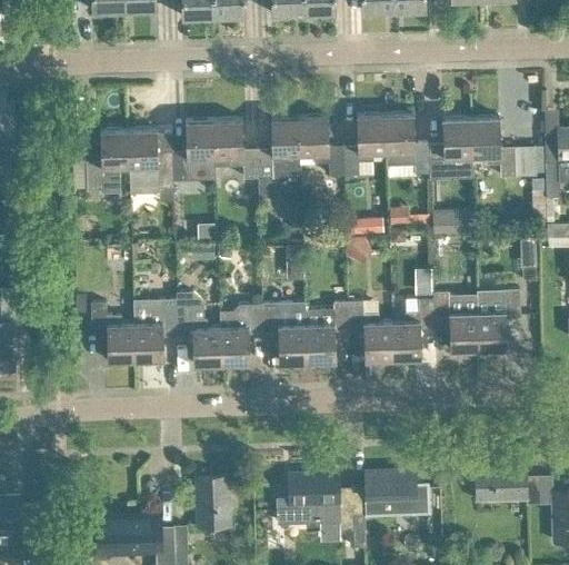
[(91,0),(92,12),(123,11),(122,0),(91,0)]
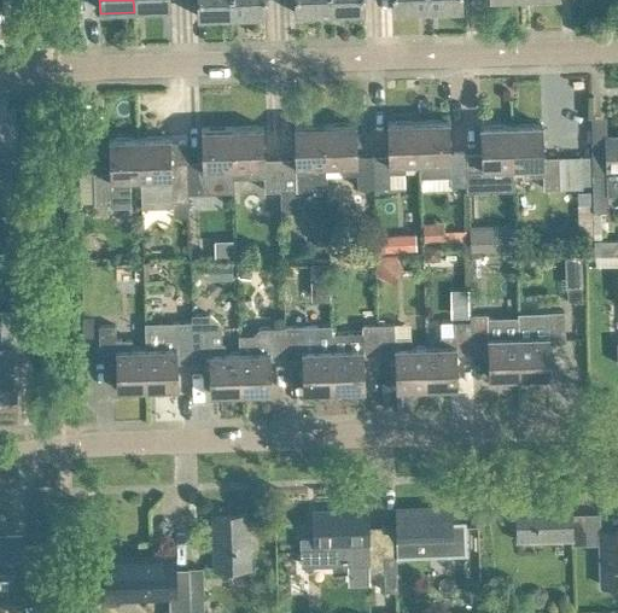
[(133,0),(134,12),(168,11),(167,0),(133,0)]
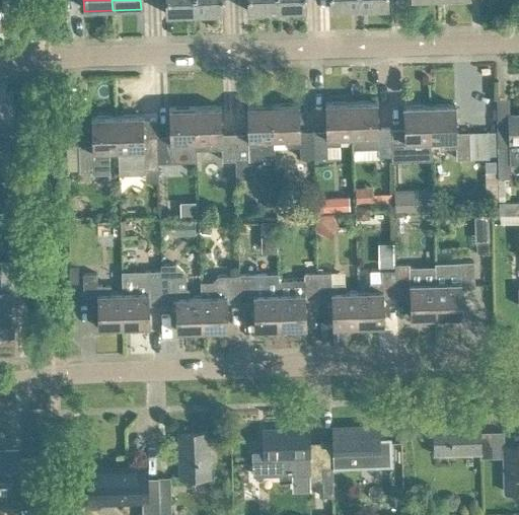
[(164,0),(166,16),(195,15),(194,0),(164,0)]
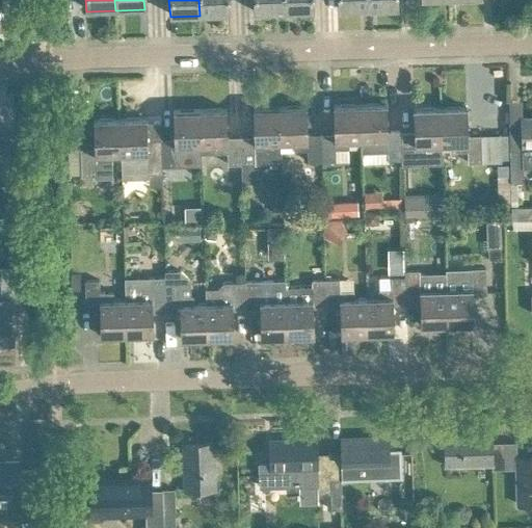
[(198,0),(200,16),(229,16),(228,0),(198,0)]
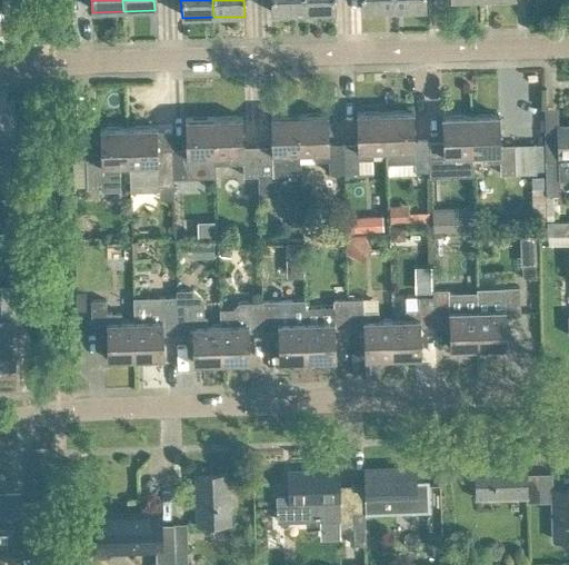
[(270,0),(271,16),(303,15),(302,0),(270,0)]
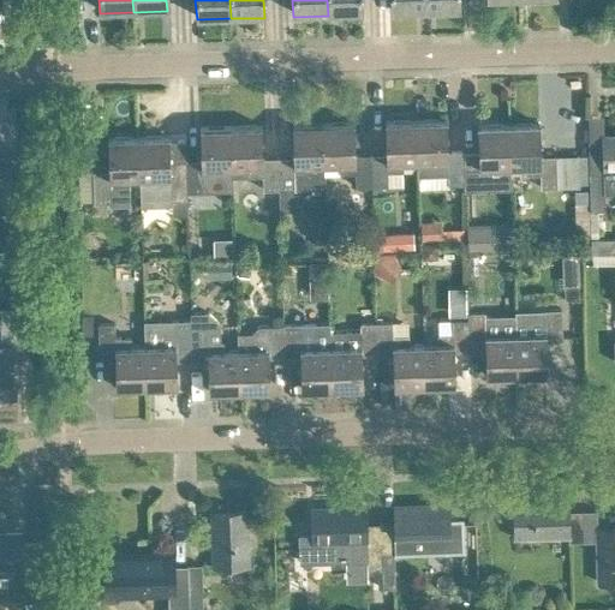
[(327,0),(328,16),(362,15),(360,0),(327,0)]
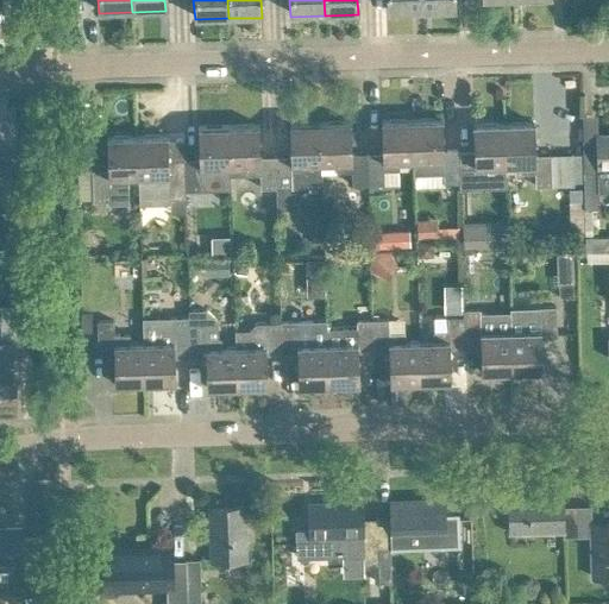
[(385,0),(387,13),(420,12),(419,0),(385,0)]
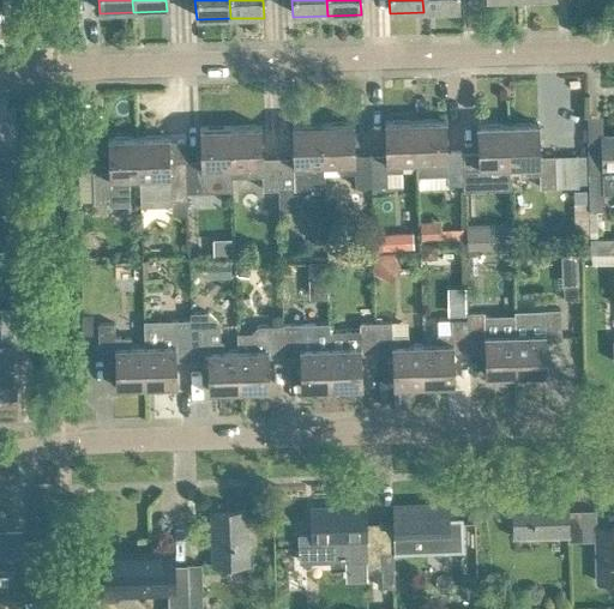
[(422,0),(423,12),(457,11),(457,0),(422,0)]
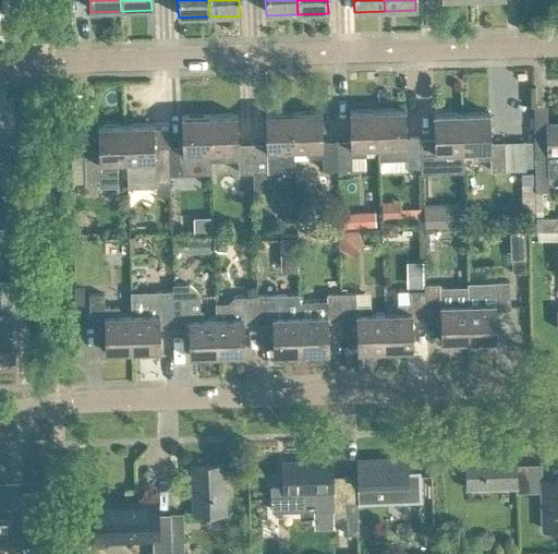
[(557,125),(546,127),(546,108),(533,108),(535,194),(548,194),(548,177),(557,176),(557,125)]
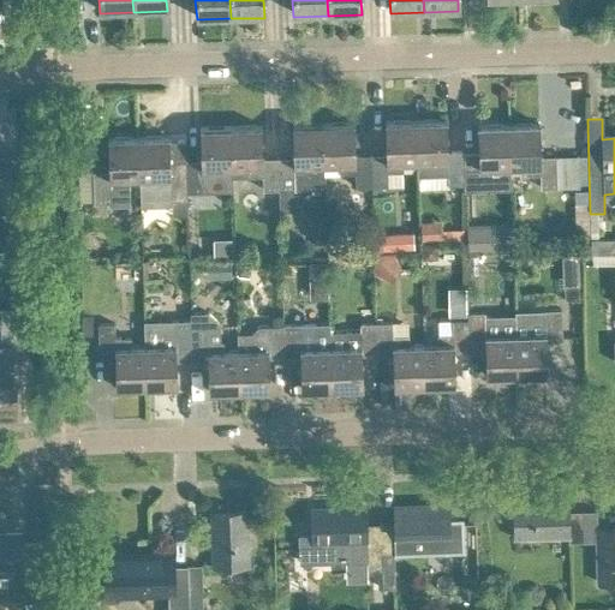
[(417,165),(417,179),(447,178),(448,186),(463,186),(463,155),(447,155),(446,123),(415,124),(417,165)]
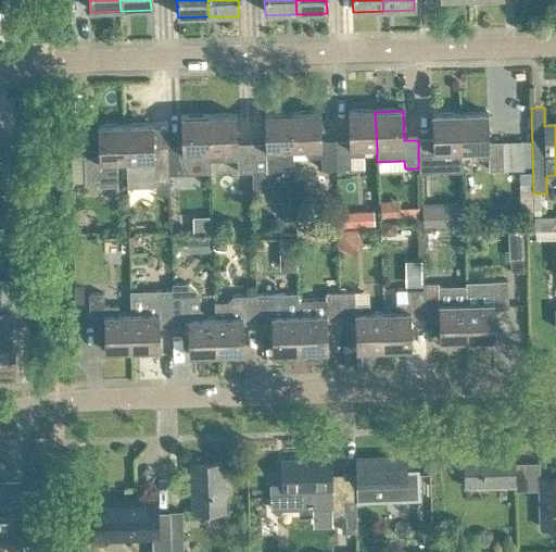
[(364,149),(377,149),(375,112),(348,112),(349,142),(335,142),(336,171),(350,171),(350,158),(364,157),(364,149)]
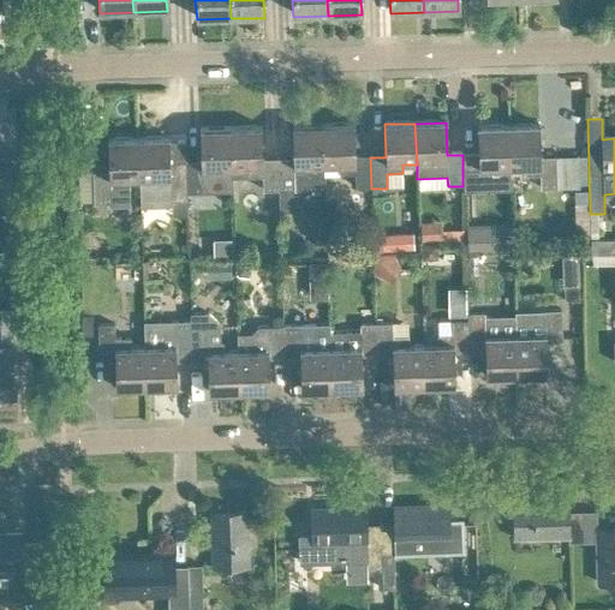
[(371,189),(370,157),(354,159),(353,125),(322,126),(324,167),(339,167),(339,175),(354,175),(354,190),(371,189)]
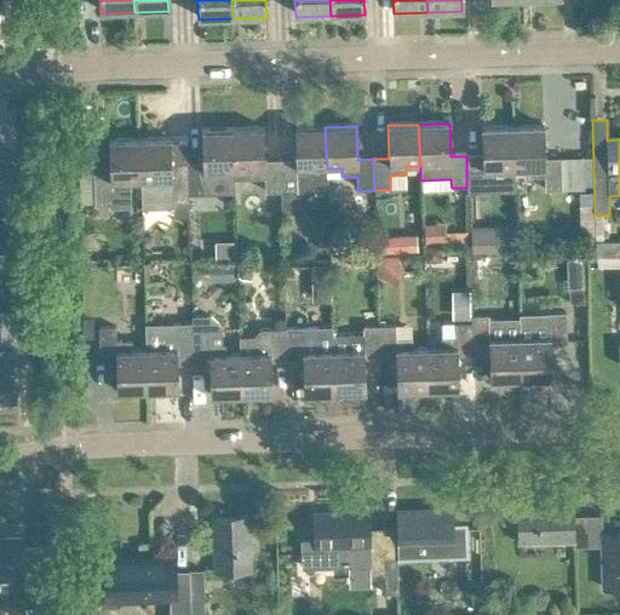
[(327,193),(327,168),(325,127),(294,128),(296,161),(280,162),(281,194),(282,220),(298,220),(297,194),(327,193)]
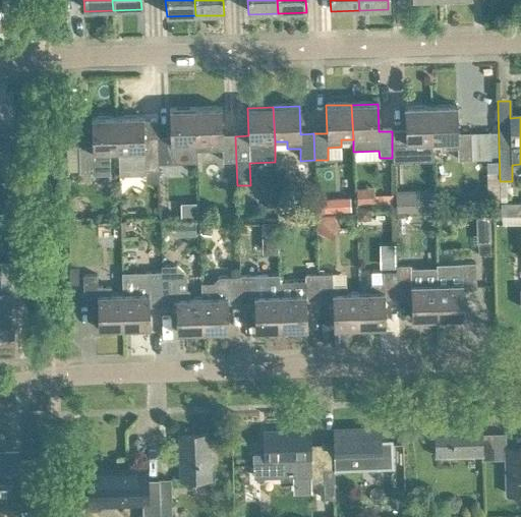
[(430,108),(431,142),(444,142),(444,150),(457,150),(457,162),(490,160),(489,133),(457,134),(456,107),(430,108)]
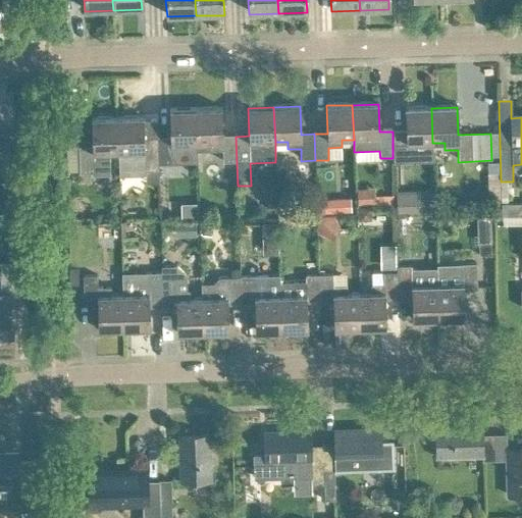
[(420,144),(432,143),(431,108),(405,109),(406,131),(393,132),(393,158),(394,164),(407,163),(407,151),(420,151),(420,144)]
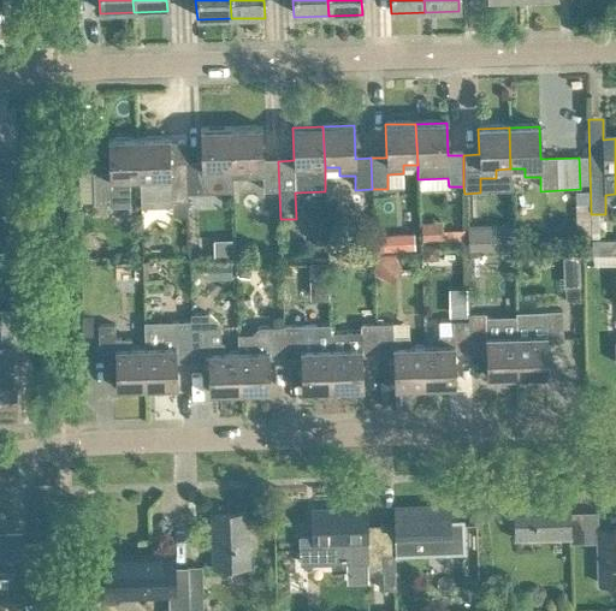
[(279,193),(278,161),(262,161),(261,129),(230,130),(232,171),(232,179),(262,178),(262,193),(279,193)]
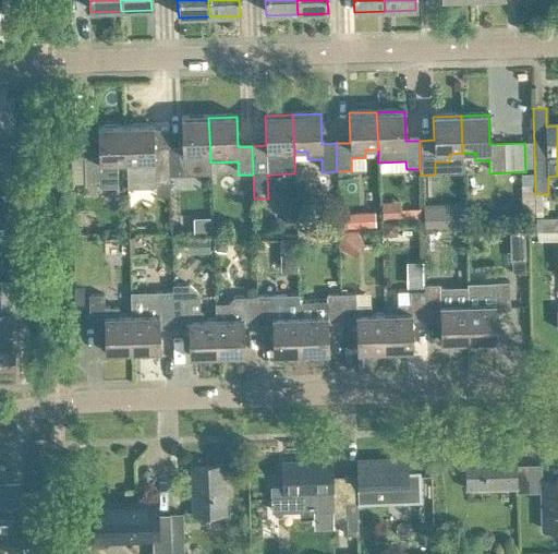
[(197,155),(210,155),(208,118),(181,119),(182,148),(168,148),(168,177),(169,177),(183,177),(183,164),(197,164),(197,155)]
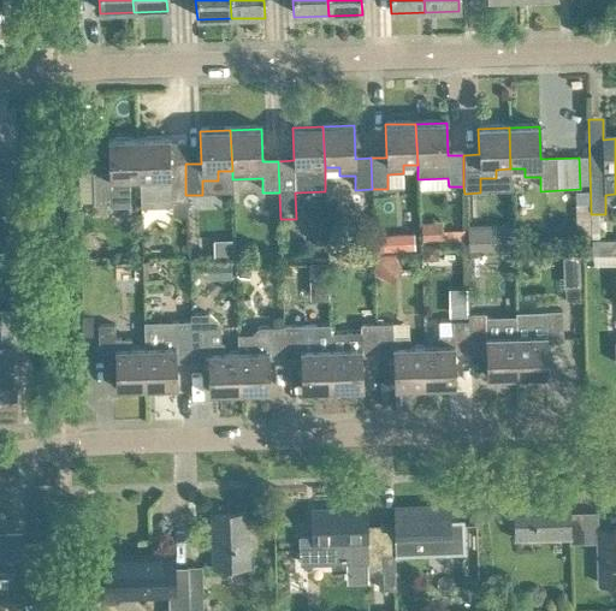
[(170,164),(169,138),(137,140),(140,181),(141,208),(171,207),(171,203),(187,202),(187,195),(185,195),(185,164),(170,164)]
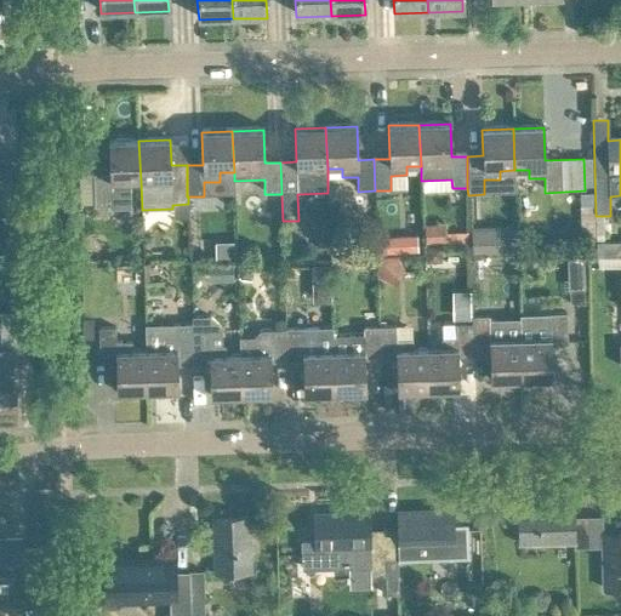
[(130,183),(141,182),(138,141),(108,142),(109,175),(93,176),(95,207),(109,206),(109,210),(131,210),(130,183)]
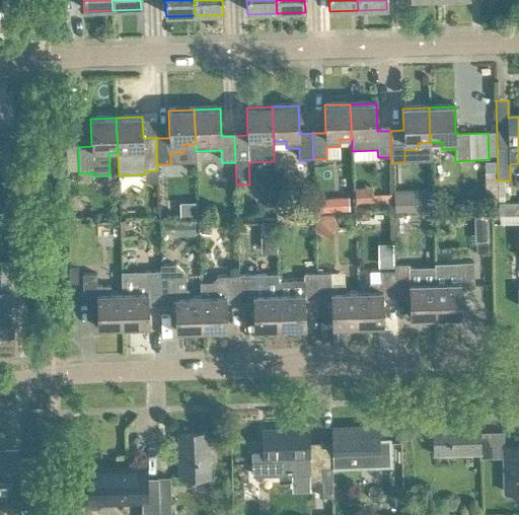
[(433,189),(397,190),(397,213),(433,212),(433,189)]
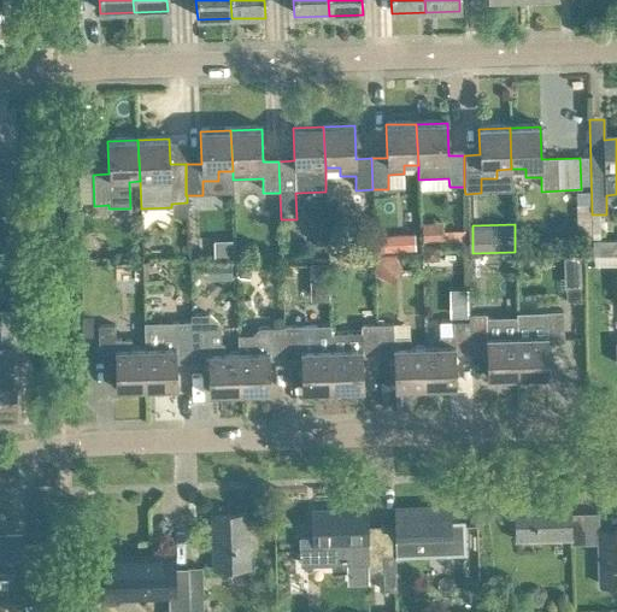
[(381,254),(413,252),(413,236),(380,237),(381,254)]
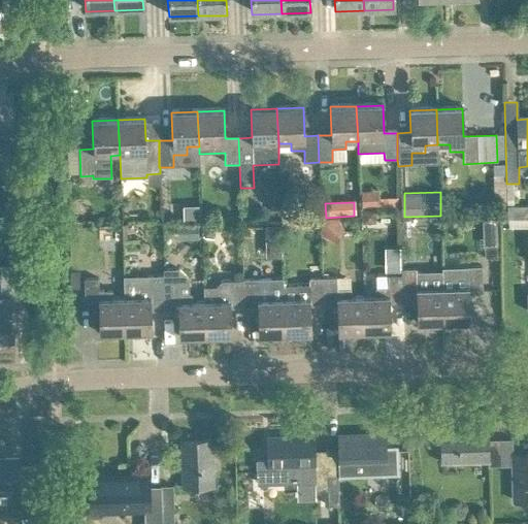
[(269,204),(269,215),(279,215),(279,204),(269,204)]
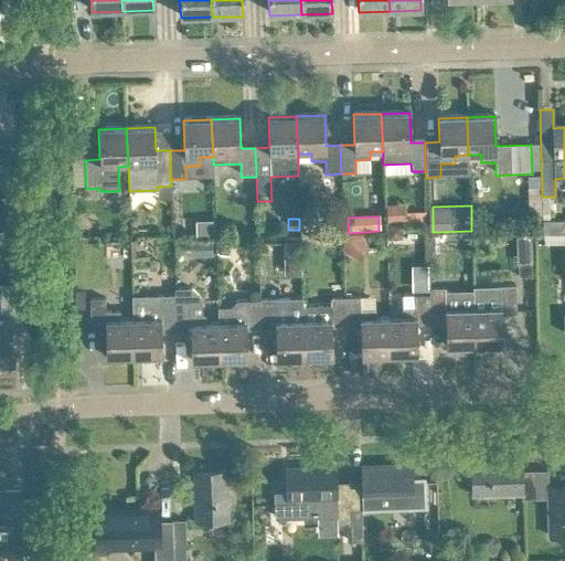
[(543,236),(564,235),(564,221),(543,222),(543,236)]
